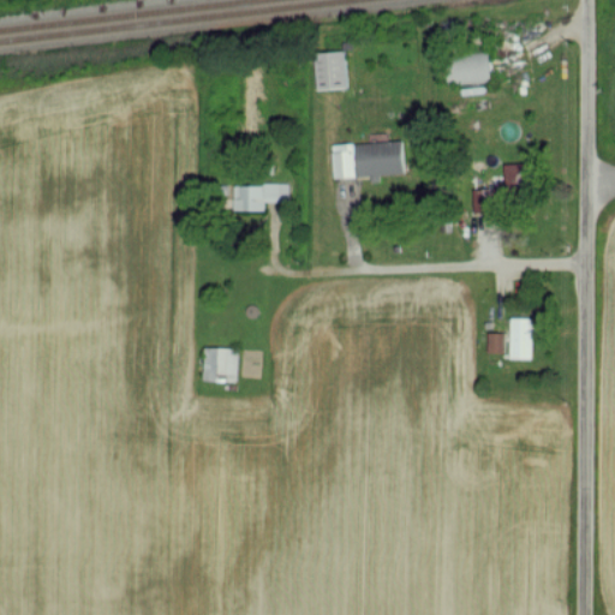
[(345,49),(314,53),(317,88),(348,85),(345,49)]
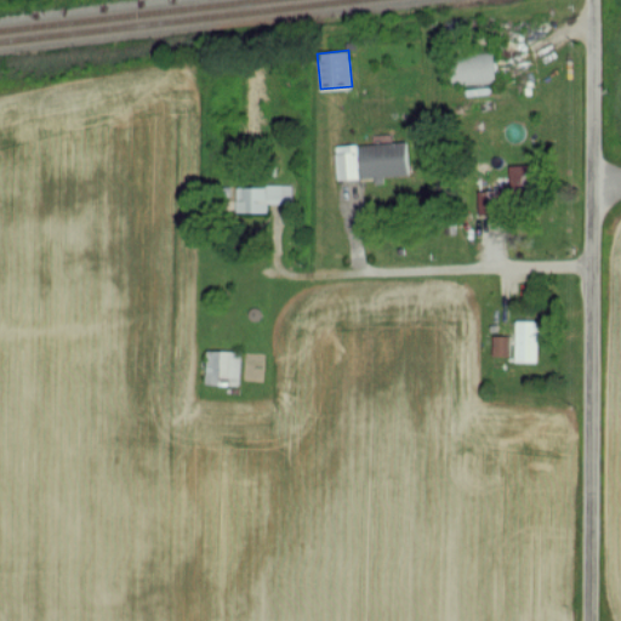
[(457,83),(495,80),(494,53),(456,55),(457,83)]
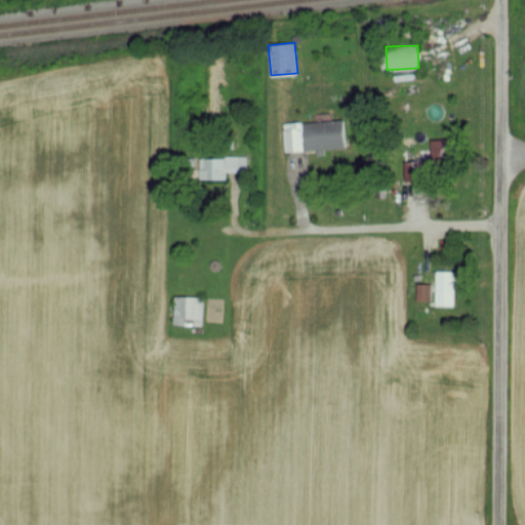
[(346,147),(342,118),(283,123),(285,152),(346,147)]
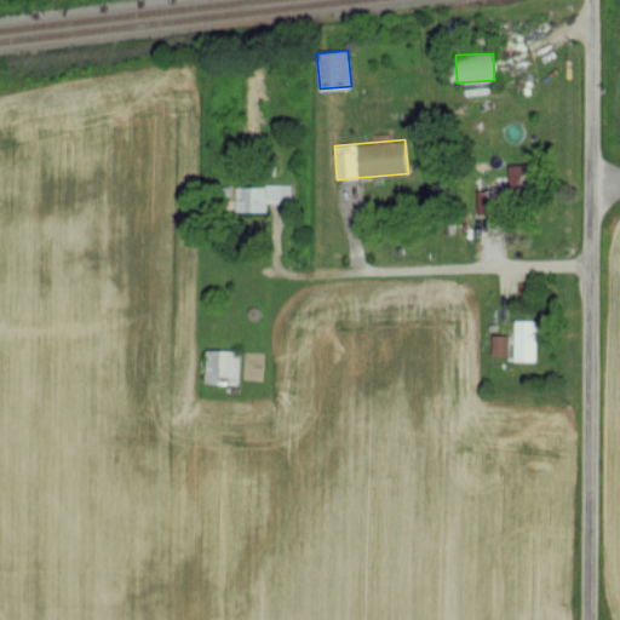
[(529,162),(509,164),(509,184),(530,184),(529,162)]
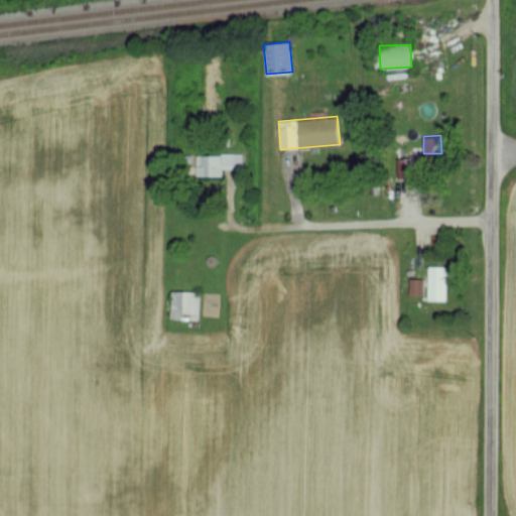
[(197,174),(222,174),(222,167),(243,167),(243,152),(197,153),(197,174)]
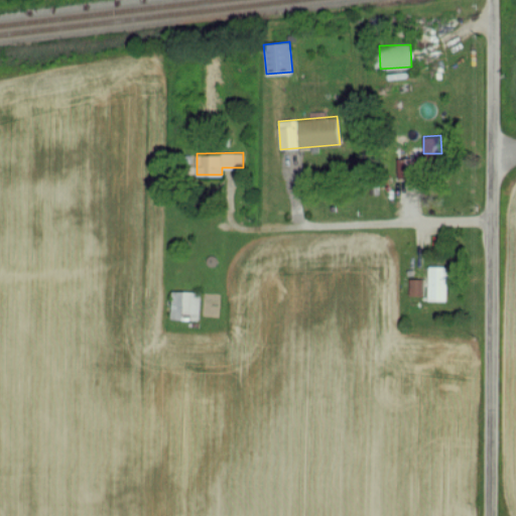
[(398,176),(413,175),(413,156),(398,157),(398,176)]
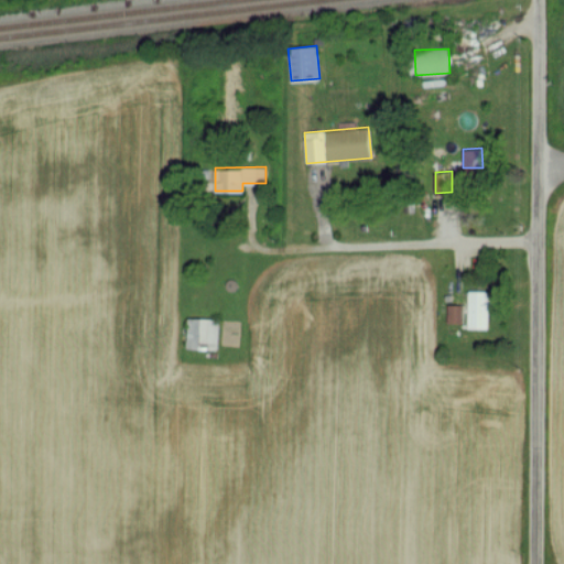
[(488,327),(489,290),(468,289),(468,326),(488,327)]
